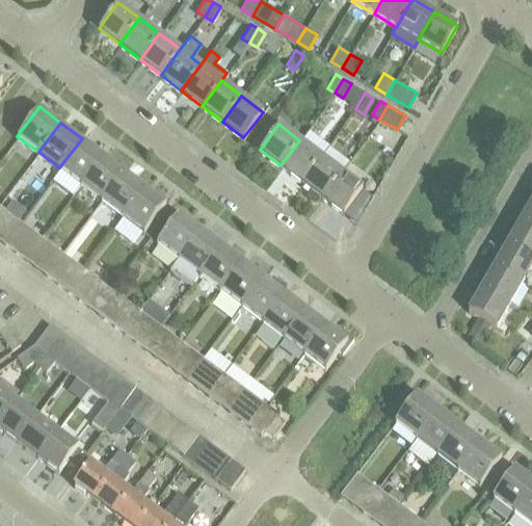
[(82,138),(59,167),(80,184),(103,154),(82,138)]
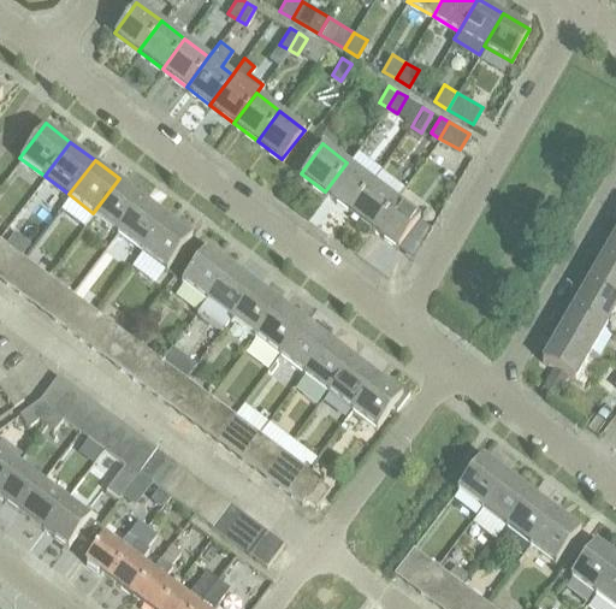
[(347,163),(325,191),(349,210),(371,181),(347,163)]
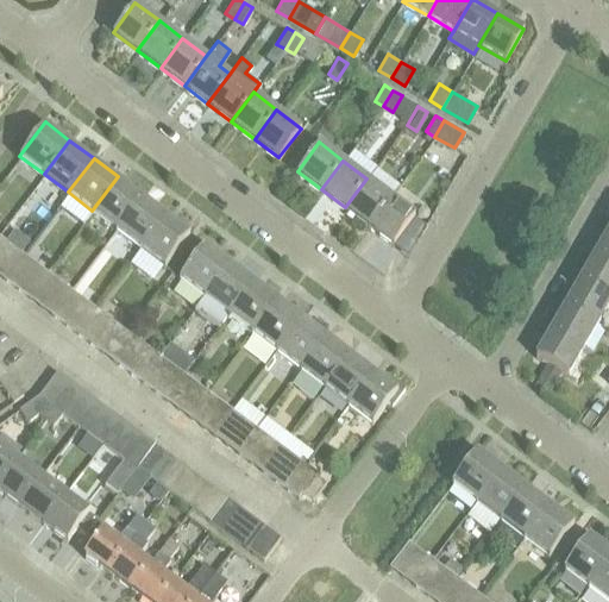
[(142,195),(118,176),(92,211),(115,229),(142,195)]
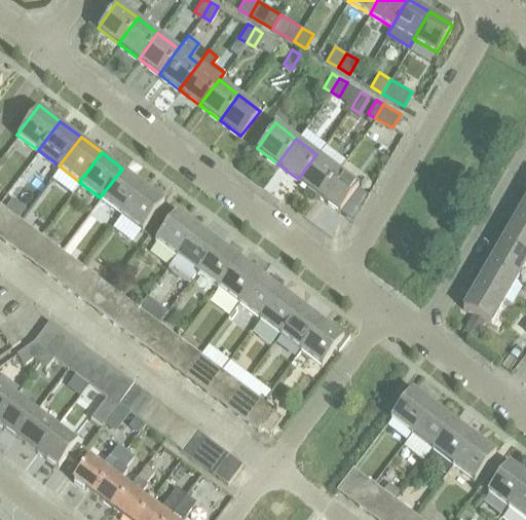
[(337,170),(316,154),(298,179),(318,194),(337,170)]
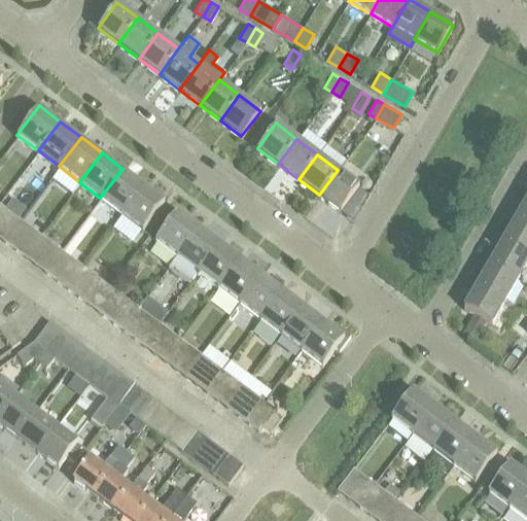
[(143,184),(123,169),(100,198),(120,213),(143,184)]
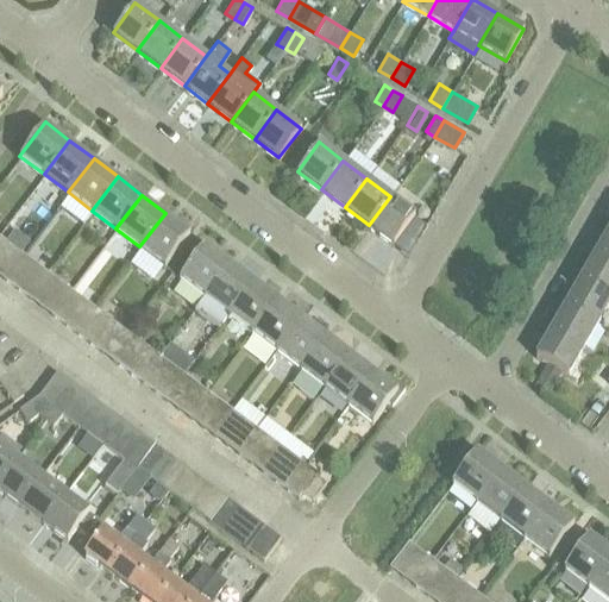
[(414,214),(390,196),(369,225),(393,244),(414,214)]
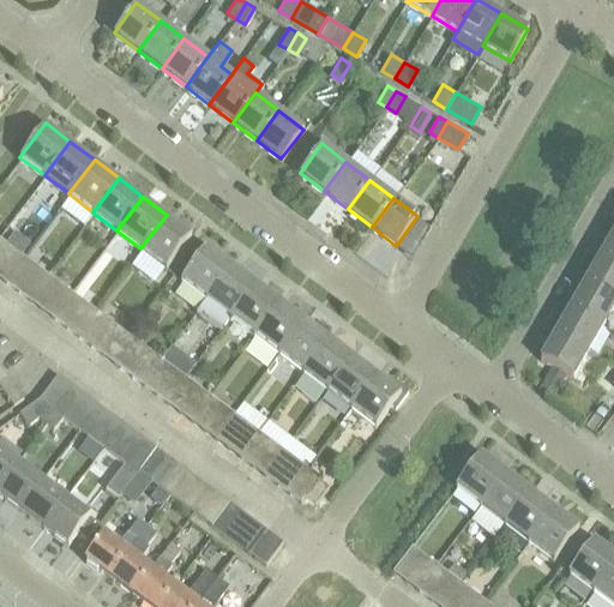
[(191,233),(167,215),(140,248),(166,268),(191,233)]
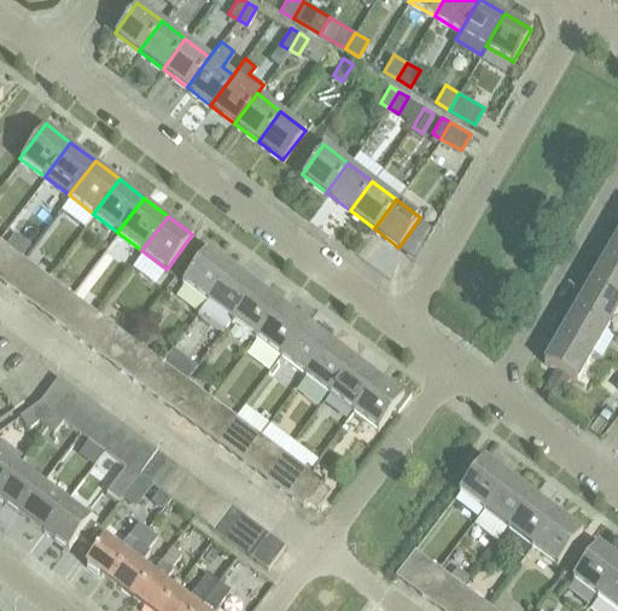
[(617,233),(606,256),(617,262),(617,233)]
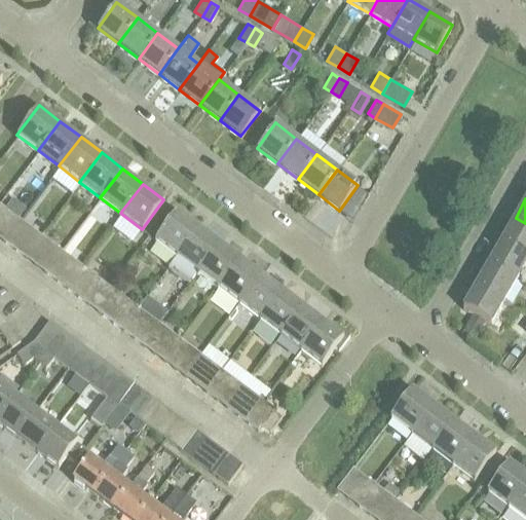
[(0,222),(10,209),(0,201),(0,222)]
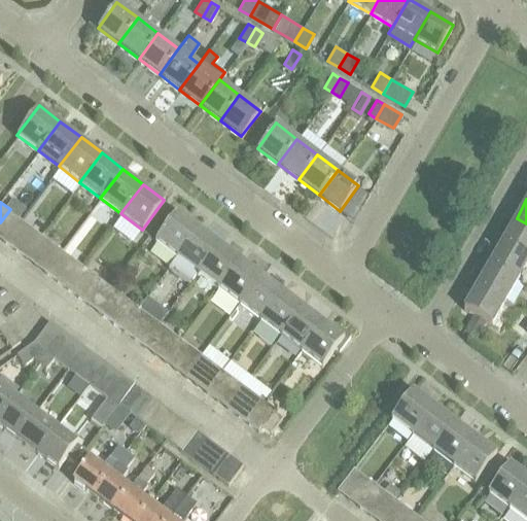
[(10,209),(0,222),(0,235),(4,239),(21,217),(10,209)]
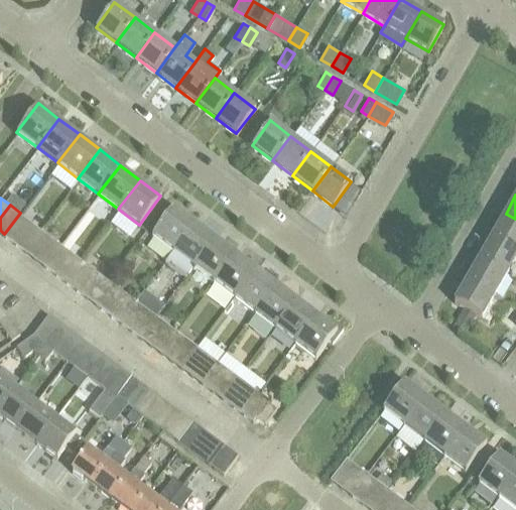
[(172,250),(195,221),(173,206),(152,234),(172,250)]
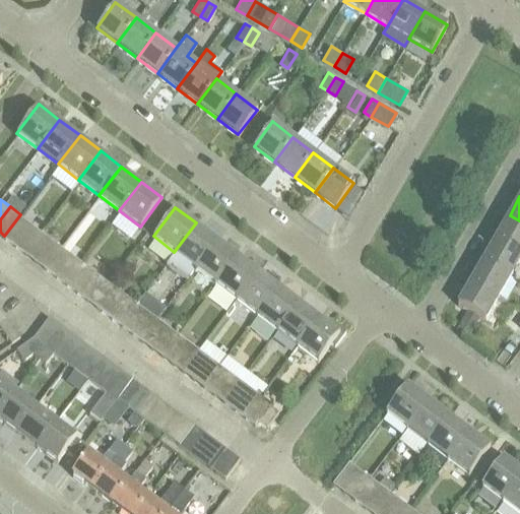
[(20,214),(4,236),(14,244),(30,222),(20,214)]
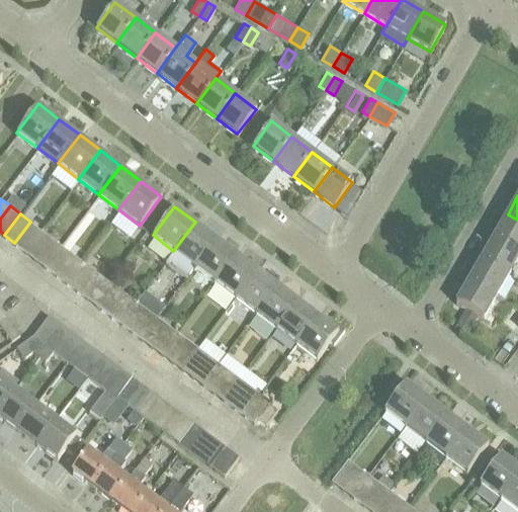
[(517,220),(508,215),(495,236),(517,249),(517,220)]
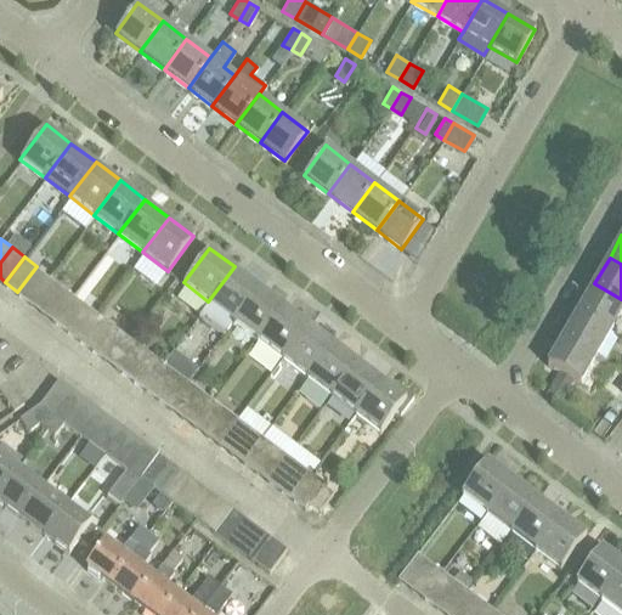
[(49,275),(37,266),(17,292),(29,300),(49,275)]
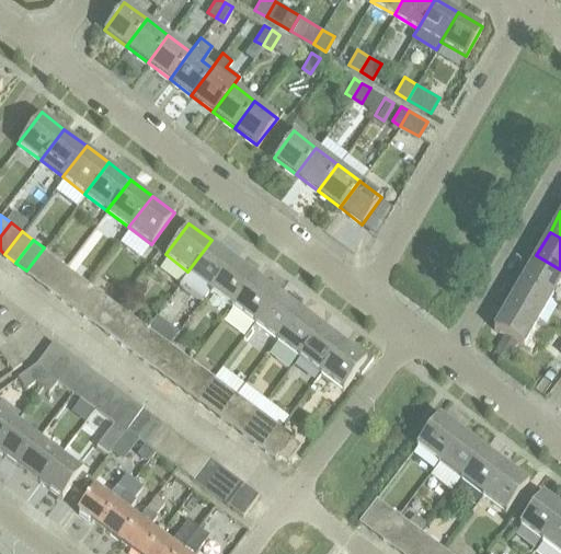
[(212,240),(187,272),(180,281),(203,298),(209,288),(233,257),(212,240)]
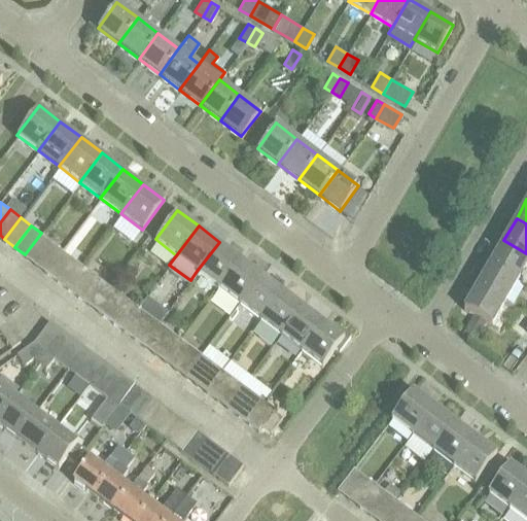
[(41,233),(25,254),(35,263),(51,241),(41,233)]
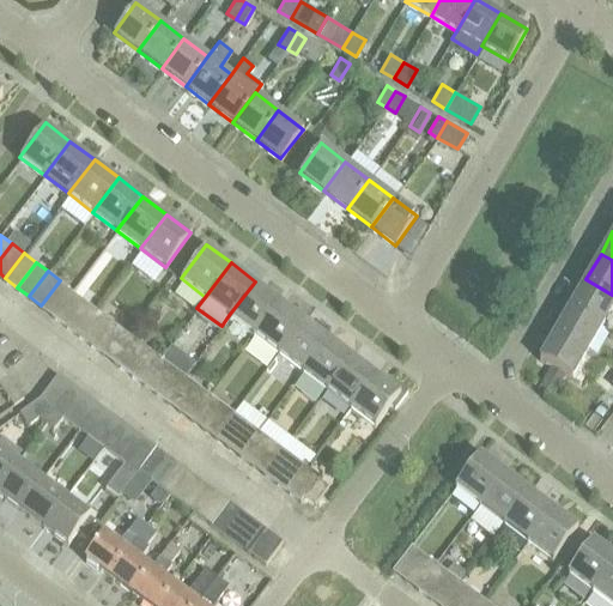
[(612,304),(612,295),(586,279),(571,305),(602,323),(612,304)]
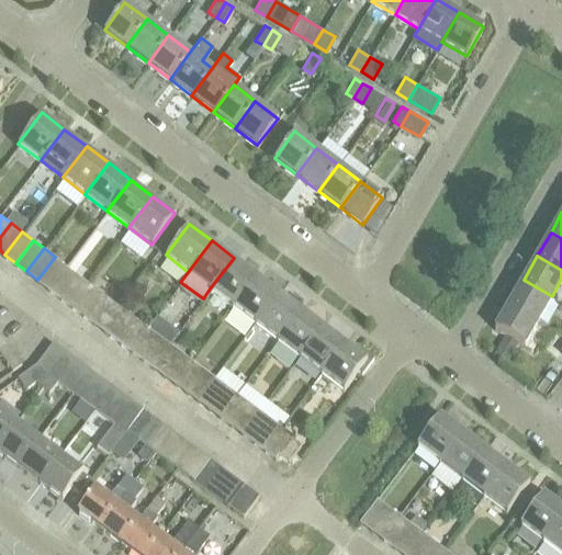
[(55,257),(37,280),(49,287),(66,264),(55,257)]
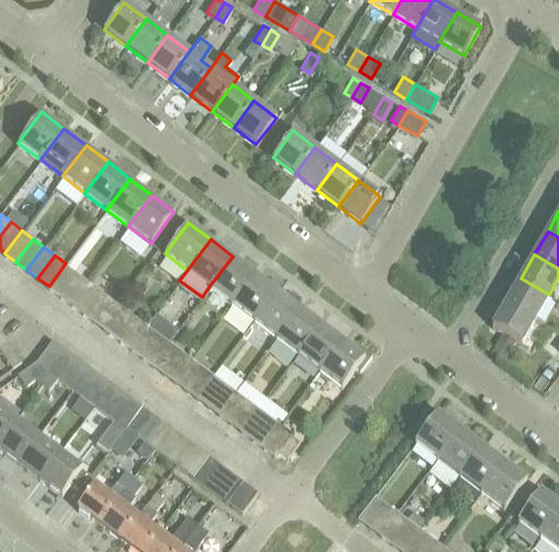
[(254,273),(233,256),(209,287),(232,303),(254,273)]
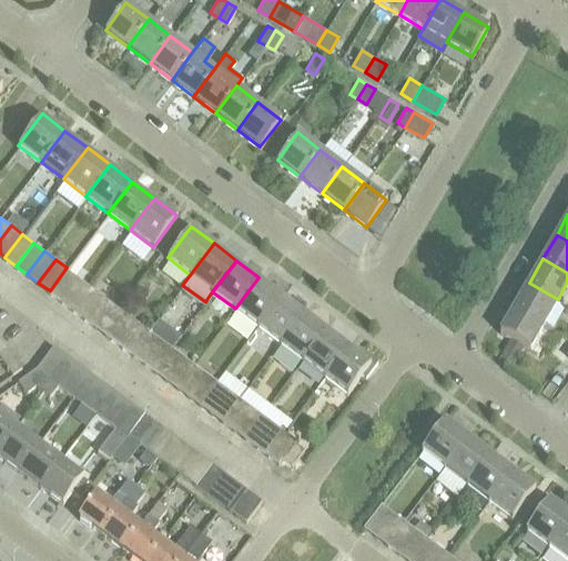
[(67,267),(50,291),(61,299),(78,276),(67,267)]
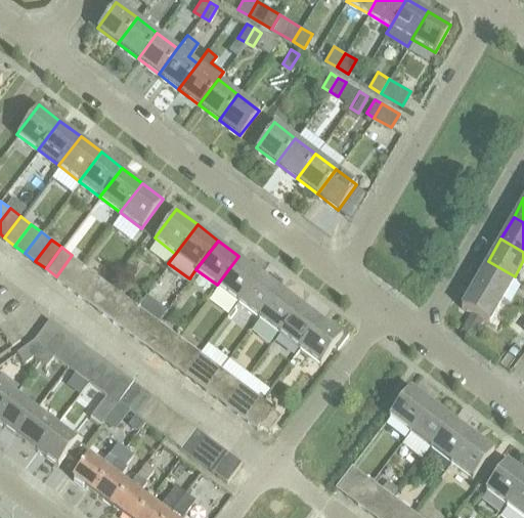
[(72,255),(56,276),(67,284),(82,262),(72,255)]
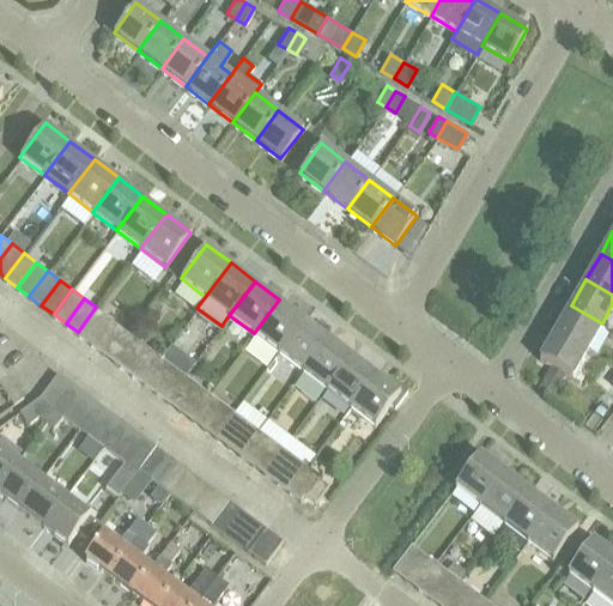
[(303,317),(279,300),(254,333),(278,351),(303,317)]
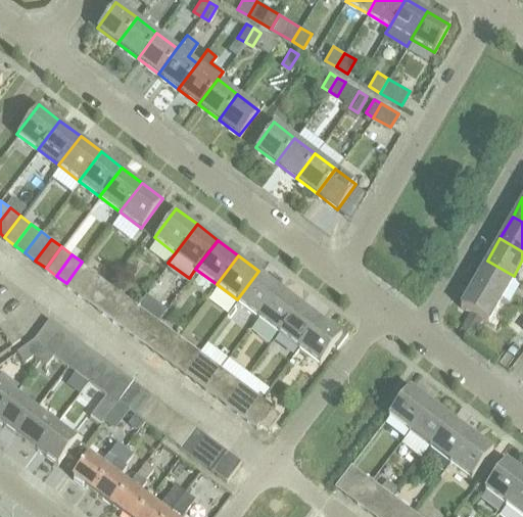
[(514,276),(487,261),(474,282),(502,297),(514,276)]
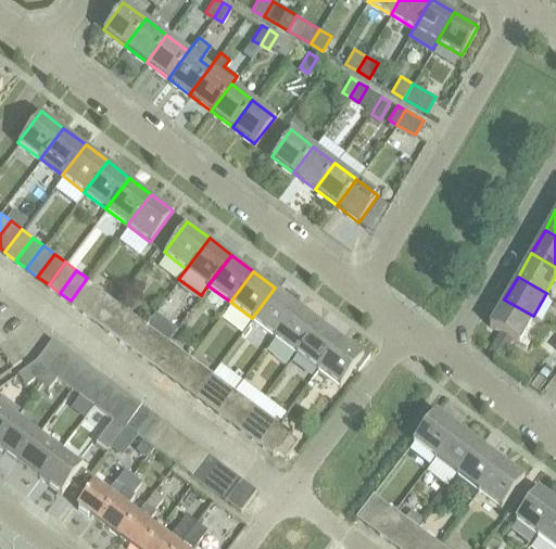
[(87,278),(71,301),(81,309),(98,286),(87,278)]
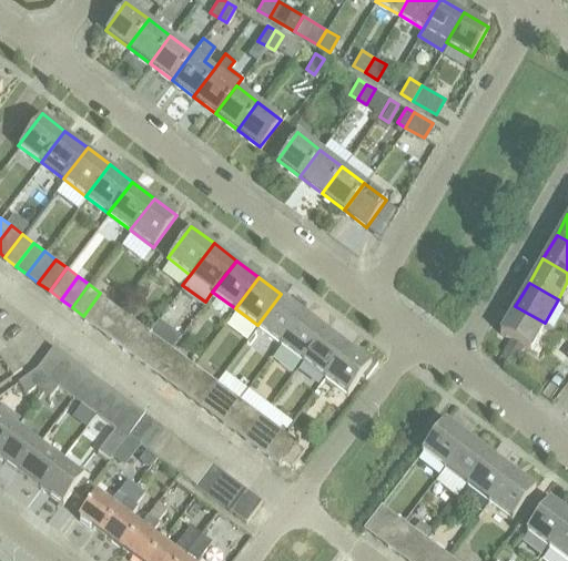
[(100,293),(83,316),(94,324),(112,301),(100,293)]
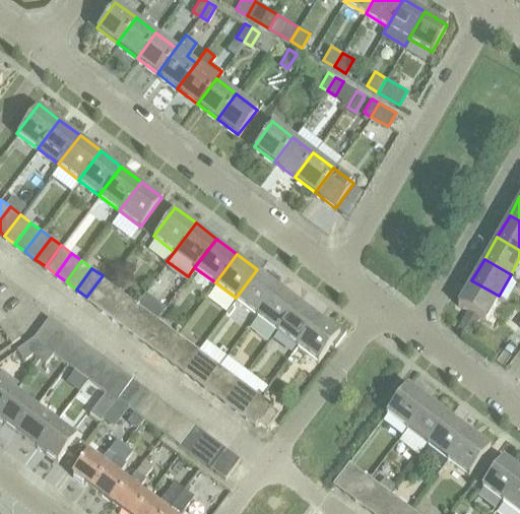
[(257,269),(236,298),(256,314),(277,284),(257,269)]
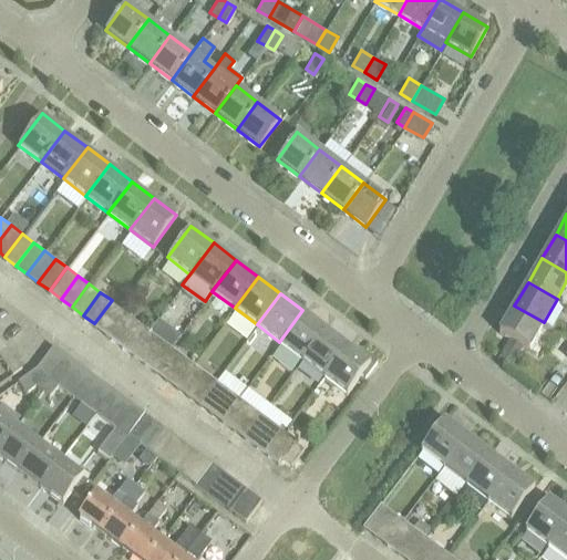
[(126,312),(112,300),(94,323),(110,335),(126,312)]
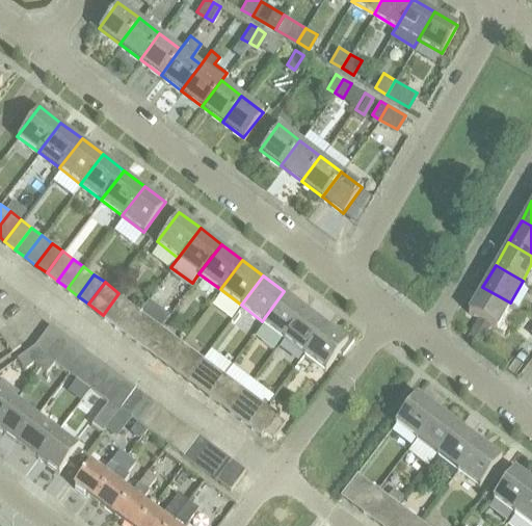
[(510,303),(482,287),(470,310),(497,325),(510,303)]
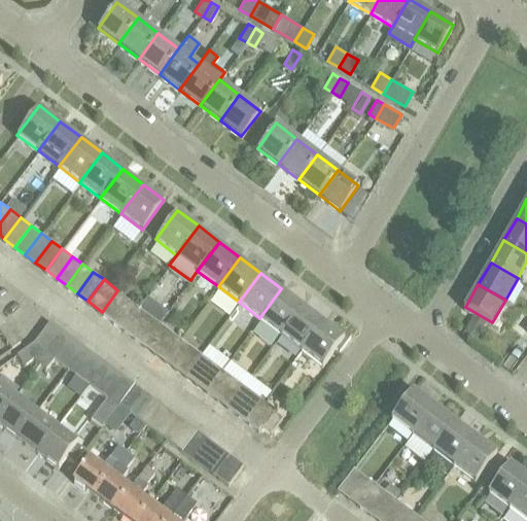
[(281,288),(259,318),(280,334),(302,304),(281,288)]
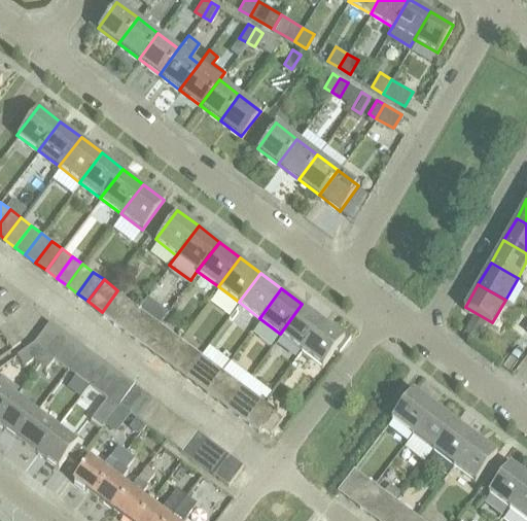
[(117,290),(102,312),(112,319),(129,298),(117,290)]
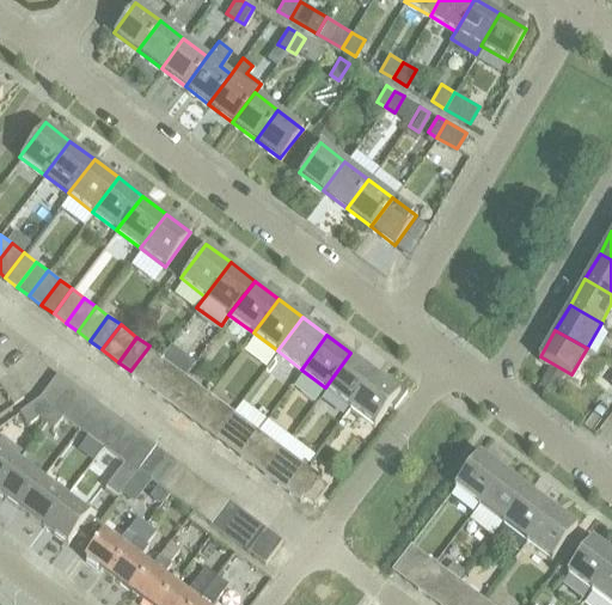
[(150,346),(130,371),(142,380),(161,355),(150,346)]
